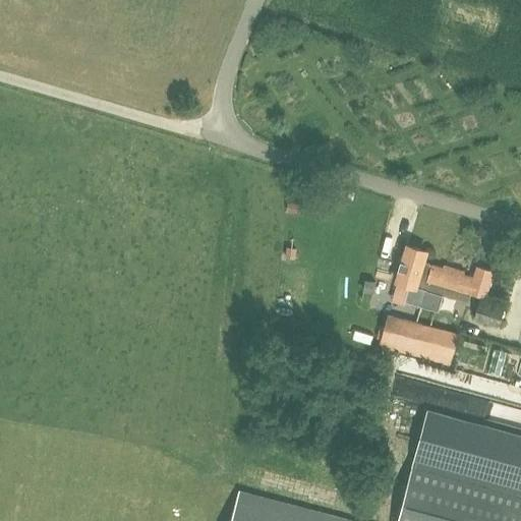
[(397,281),(426,289),(428,279),(429,280),(430,276),(428,275),(431,265),(430,266),(422,264),(425,250),(407,245),(397,281)]
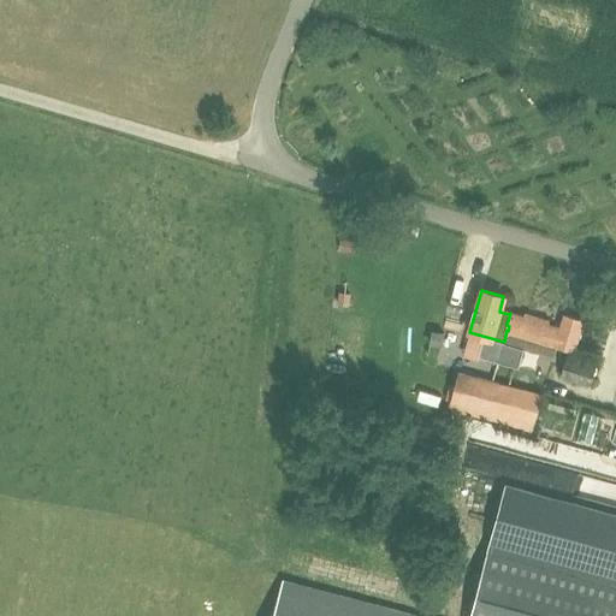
[(525,317),(510,313),(507,325),(509,326),(508,331),(507,330),(504,342),(552,356),(556,344),(574,350),(582,320),(564,315),(561,327),(548,324),(548,321),(525,314),(525,317)]
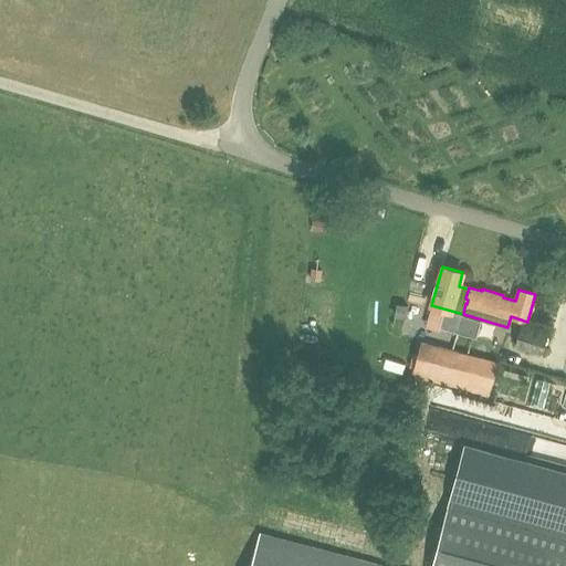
[(396,303),(395,317),(407,318),(408,304),(396,303)]
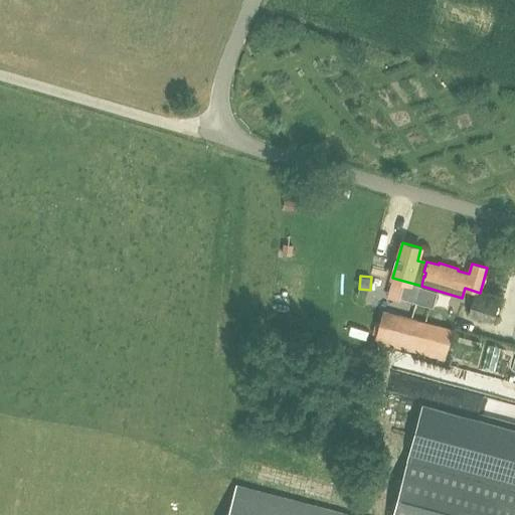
[(498,305),(474,298),(469,315),(493,323),(498,305)]
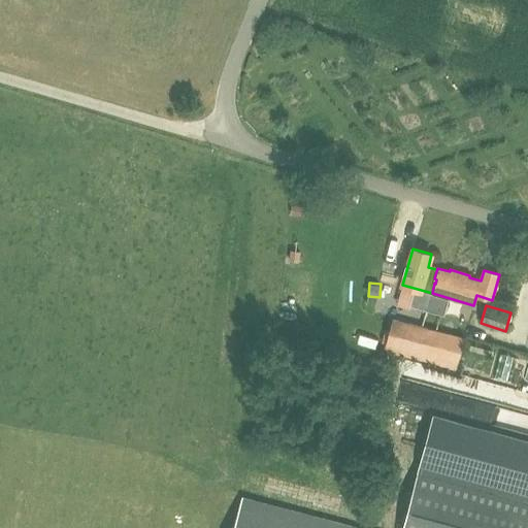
[(384,352),(456,371),(463,337),(394,319),(384,352)]
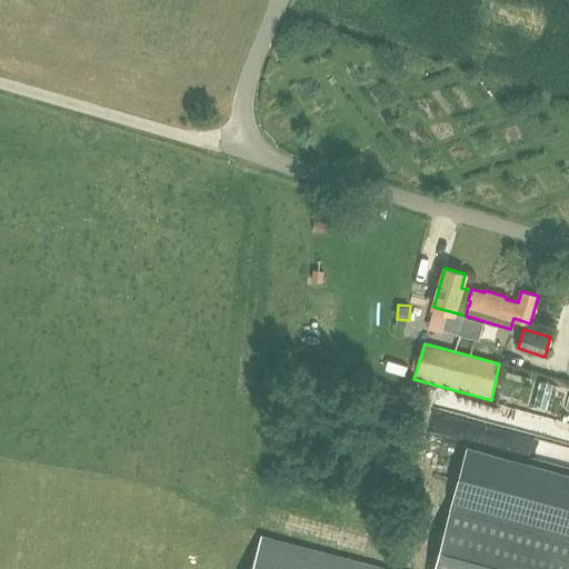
[(568,472),(467,445),(453,497),(568,528),(568,472)]
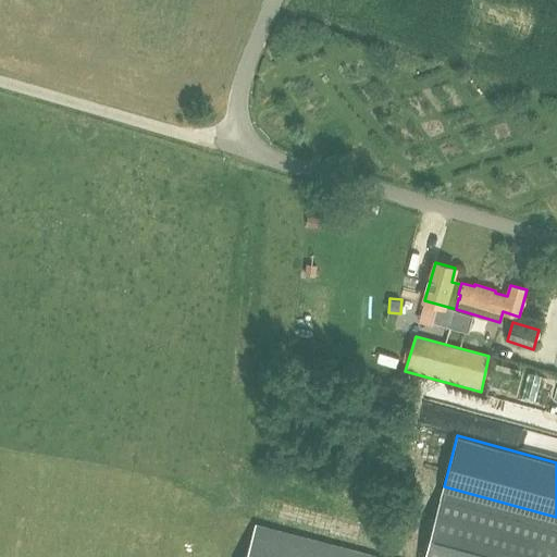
[(556,556),(556,517),(444,486),(423,556),(556,556)]
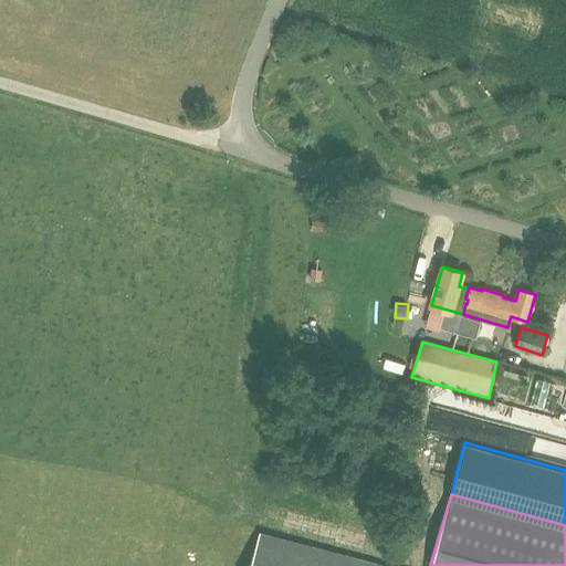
[(390,565),(260,532),(250,565),(390,565)]
